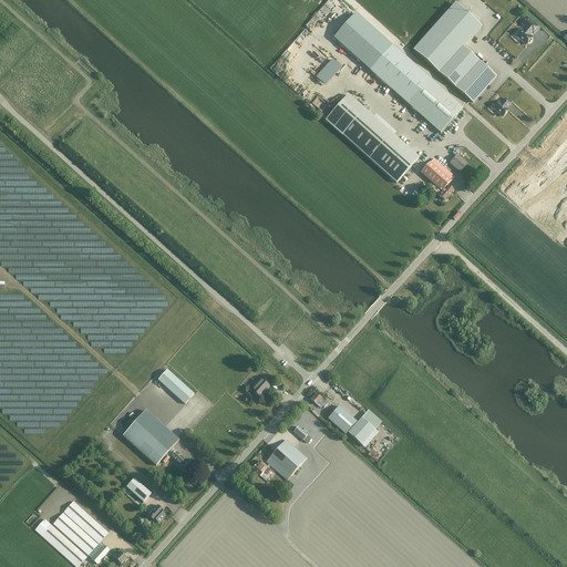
[(325,13),(327,16),(340,0),(329,0),(317,13),(321,17),(325,13)]
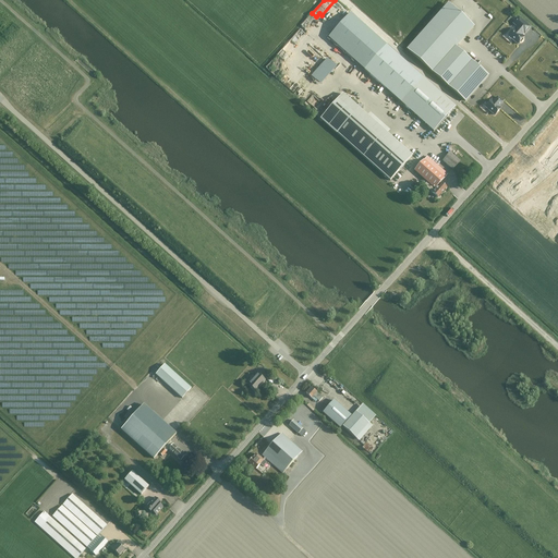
[(408,50),(465,101),(487,76),(455,47),(473,27),(448,4),(408,50)]
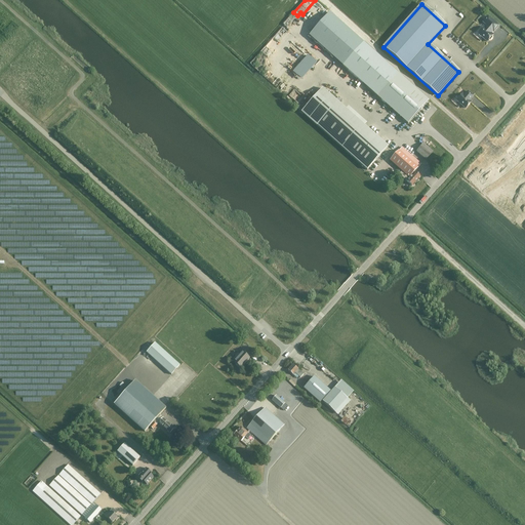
[(492,37),(493,35),(491,34),(493,31),(494,32),(499,26),(488,16),(483,23),(487,26),(485,28),(484,27),(479,34),(479,36),(480,37),(482,37),(487,42),(489,40),(490,40),(492,39),(492,37)]
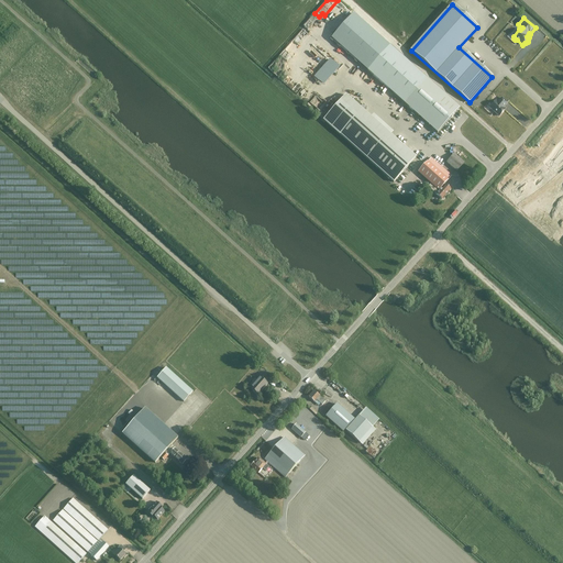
[(371,37),(375,33),(363,21),(359,25),(371,37)]
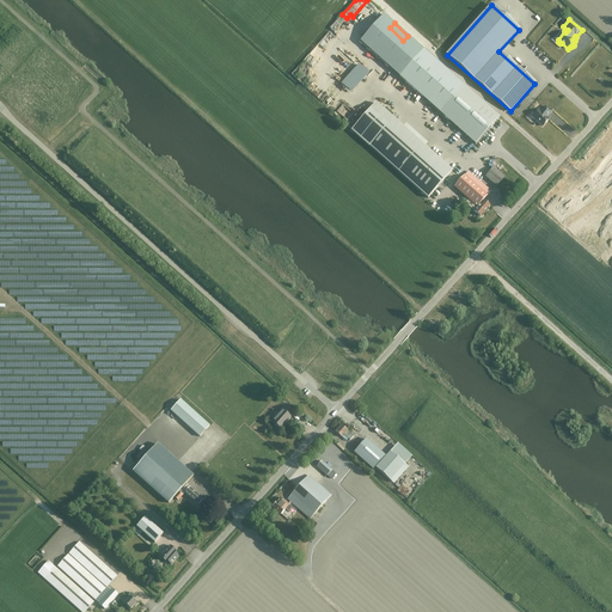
[(500,117),(464,86),(423,50),(399,77),(440,112),(476,145),(500,117)]
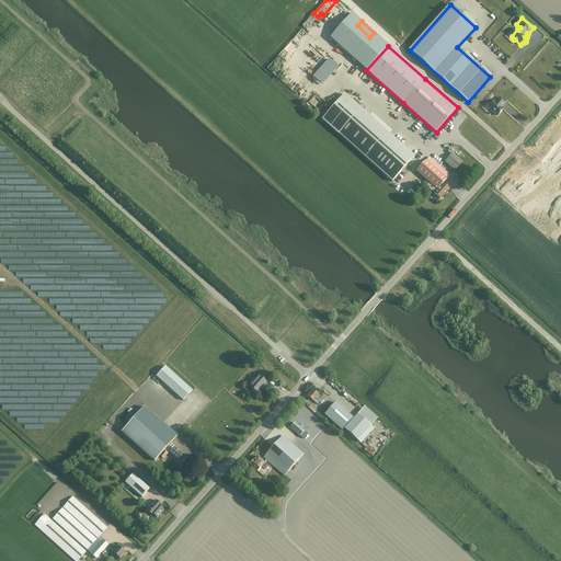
[(331,58),(313,77),(321,84),(339,66),(331,58)]
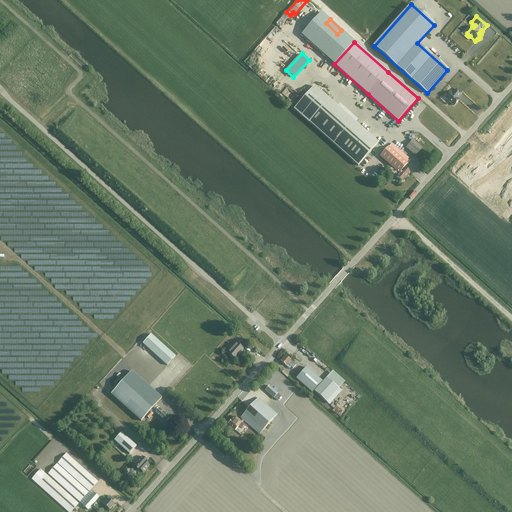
[(378,143),(314,86),(296,106),(295,105),(293,107),(294,109),(358,166),(378,143)]
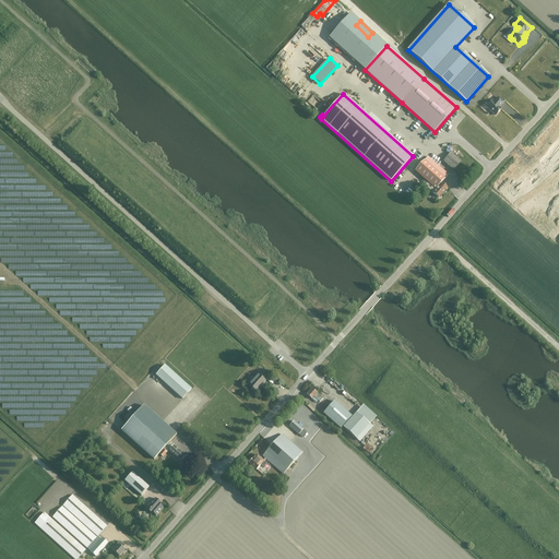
[(504,103),(498,97),(494,103),(492,100),(486,107),(496,116),(501,109),(499,107),(500,105),(501,106),(504,103)]
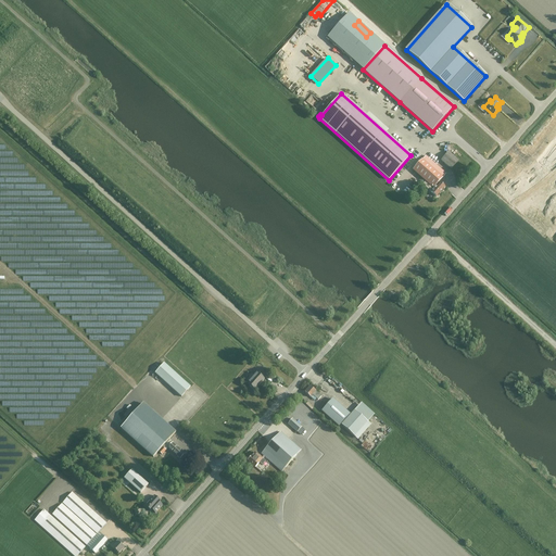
[(451,169),(458,161),(449,152),(441,161),(451,169)]
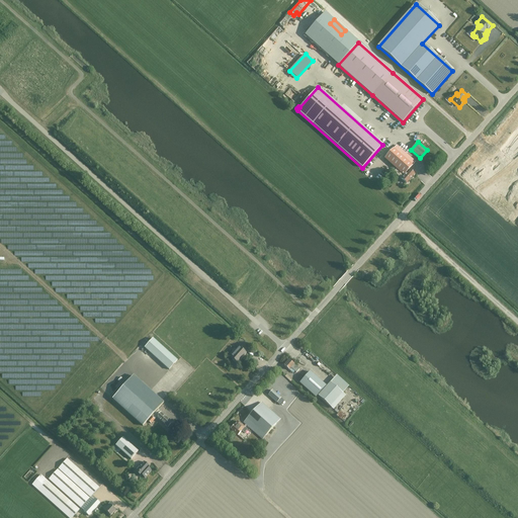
[(407,183),(415,174),(410,170),(407,174),(406,173),(416,162),(397,146),(384,159),(397,169),(395,171),(397,173),(396,174),(407,183)]
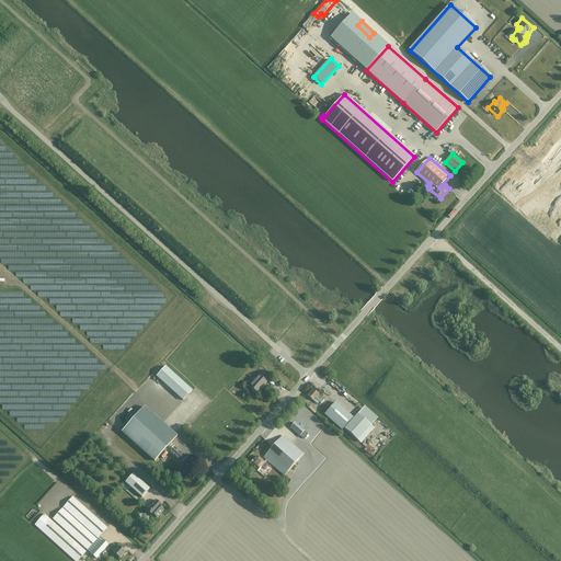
[(183,401),(192,391),(165,367),(157,377),(183,401)]
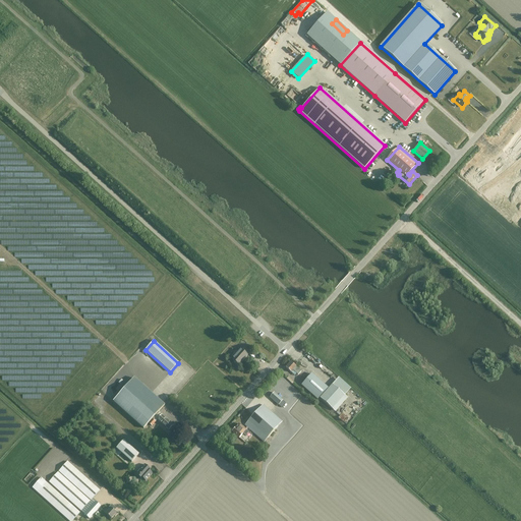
[(245,352),(248,349),(243,345),(240,348),(241,349),(232,359),(239,365),(247,355),(245,352)]
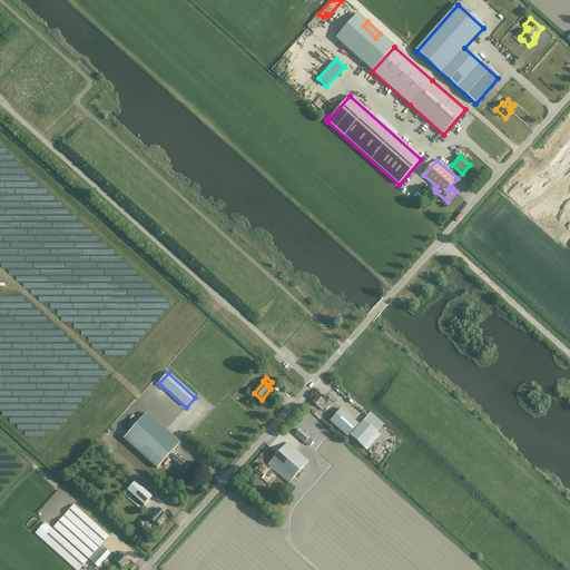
[(326,410),(330,406),(318,396),(313,402),(318,408),(321,405),(326,410)]
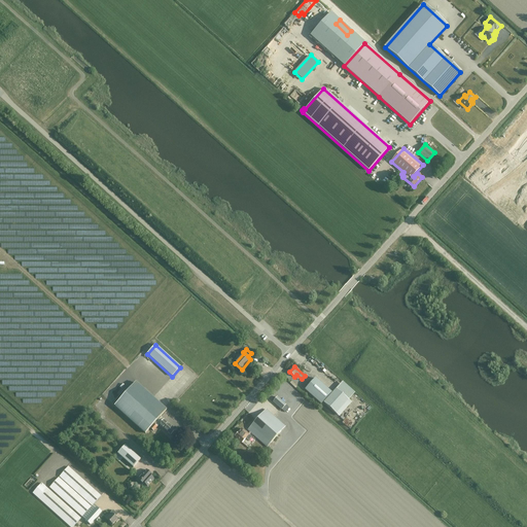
[(315,378),(305,390),(321,405),(331,392),(315,378)]
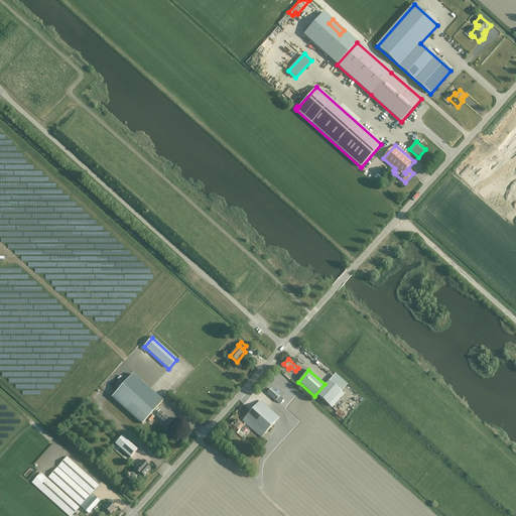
[(163,401),(133,375),(112,397),(142,424),(163,401)]
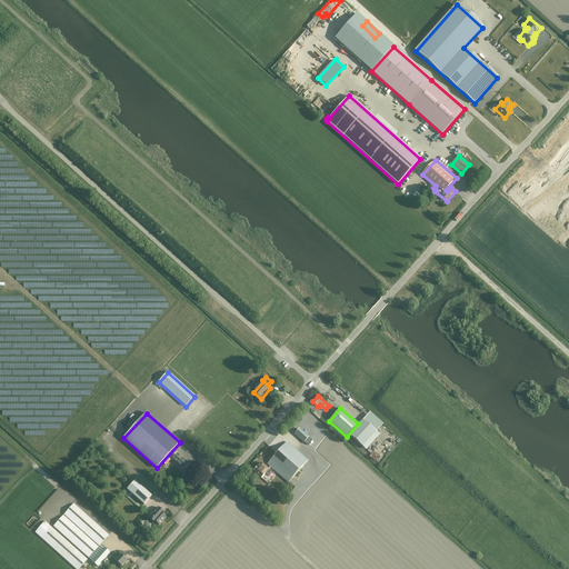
[(362,420),(349,435),(366,450),(379,435),(362,420)]
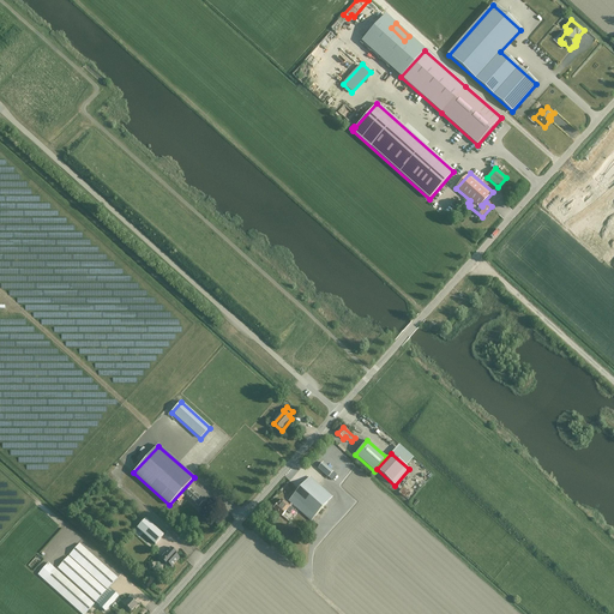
[(329,477),(332,481),(337,476),(333,471),(323,463),(318,468),(329,477)]
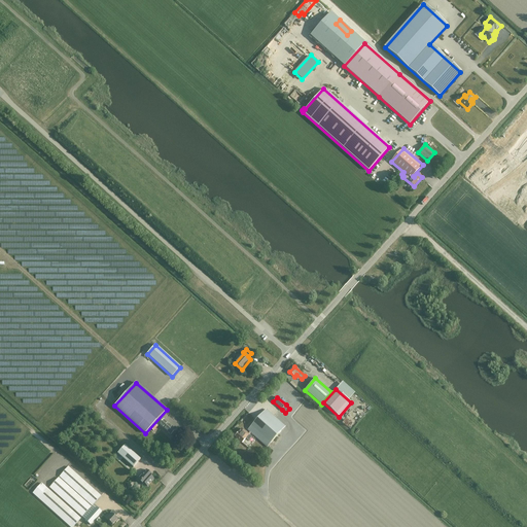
[(242,429),(237,433),(236,434),(236,435),(235,436),(242,443),(246,438),(248,441),(251,437),(249,435),(251,432),(267,447),(285,427),(266,410),(248,430),(250,432),(248,434),(242,429)]
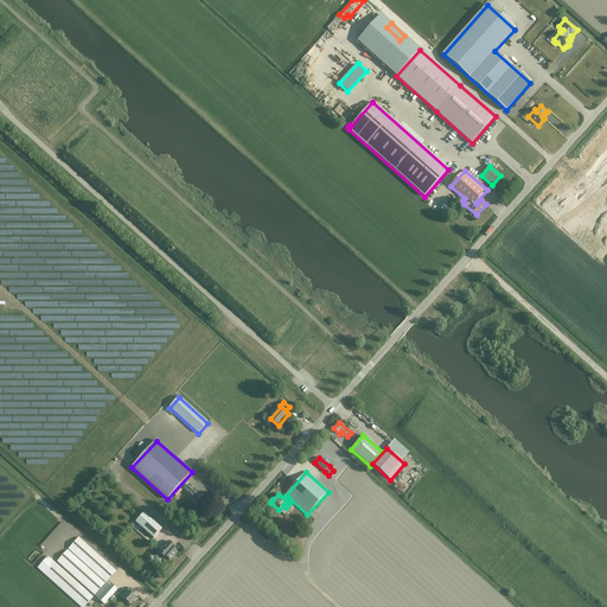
[(178,490),(174,493),(177,497),(184,490),(197,502),(202,496),(189,484),(186,480),(178,490)]
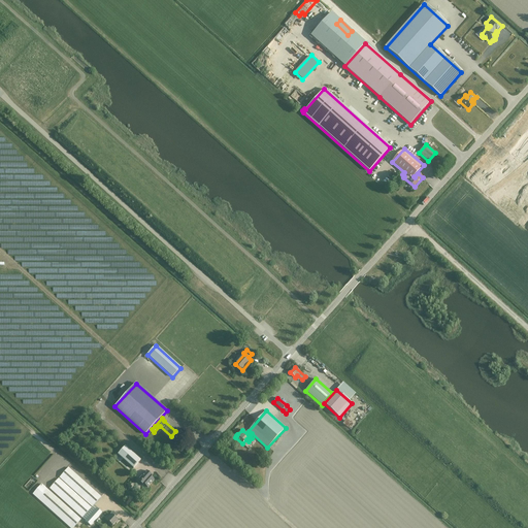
[(118,455),(133,468),(140,460),(125,447),(118,455)]
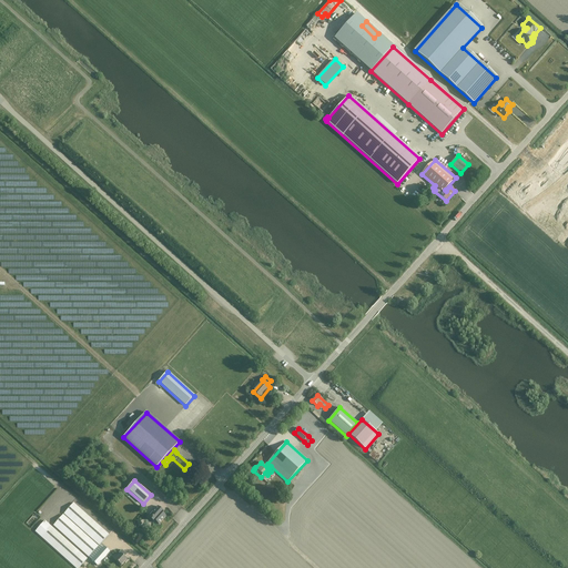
[(53,526),(89,557),(92,560),(92,561),(98,566),(110,551),(104,547),(103,548),(100,545),(109,535),(73,503),(63,514),(99,546),(63,515),(53,526)]
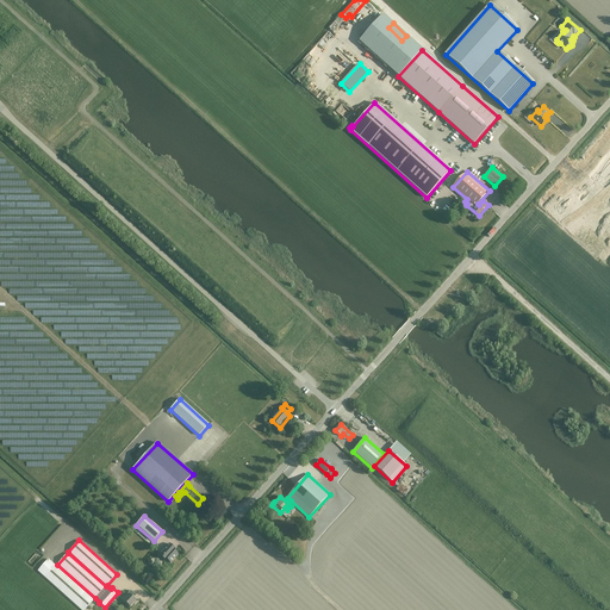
[(175,549),(169,543),(159,555),(166,561),(167,560),(170,564),(178,554),(175,551),(175,549)]
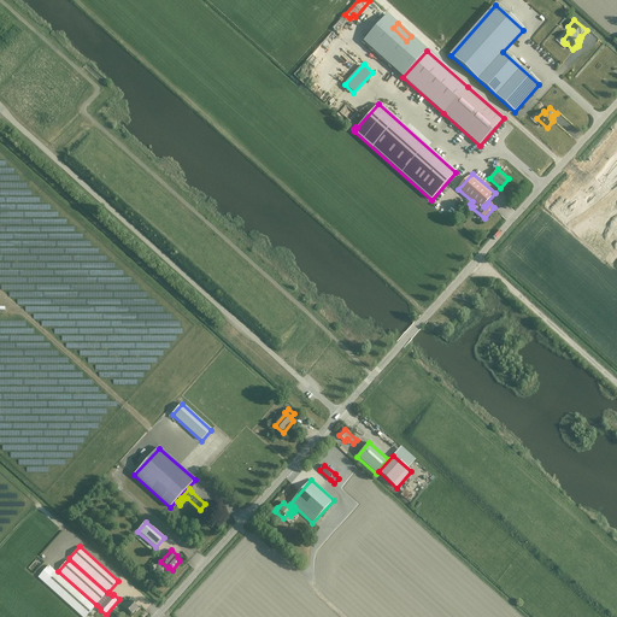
[(84,616),(95,606),(48,565),(39,577),(81,616),(84,616)]
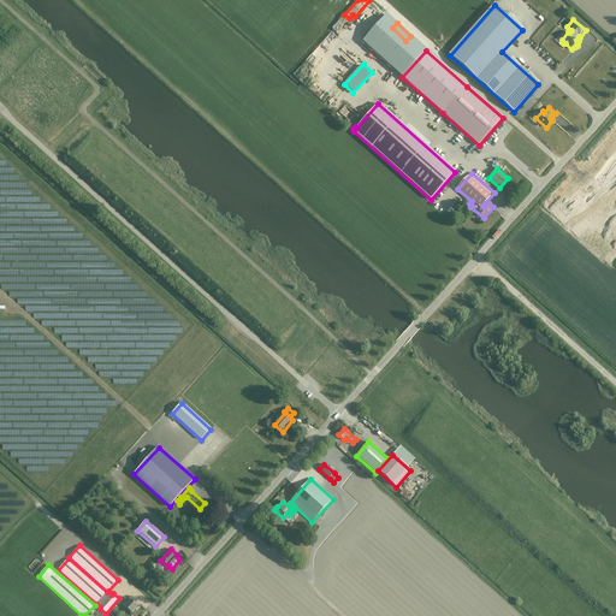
[(131,614),(137,606),(135,604),(137,602),(132,597),(129,599),(130,602),(125,608),(131,614)]
